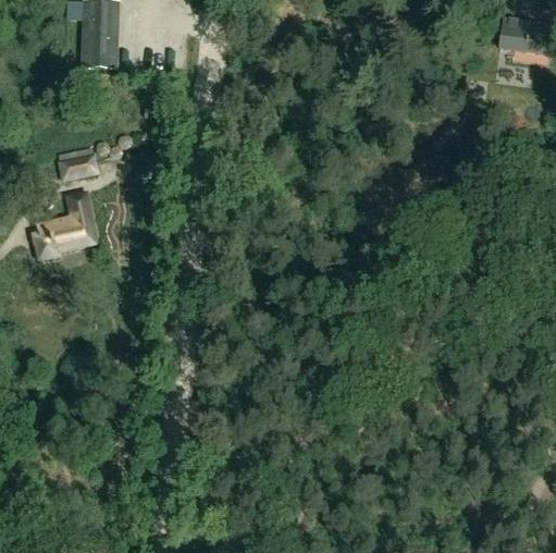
[(119,2),(85,1),(83,68),(116,69),(119,2)]
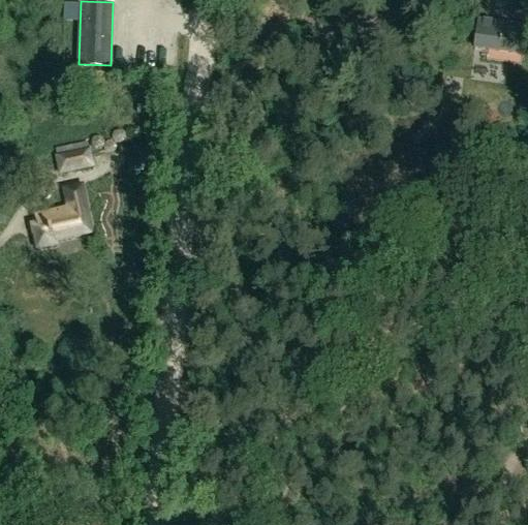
[(58,28),(71,29),(74,5),(61,3),(58,28)]
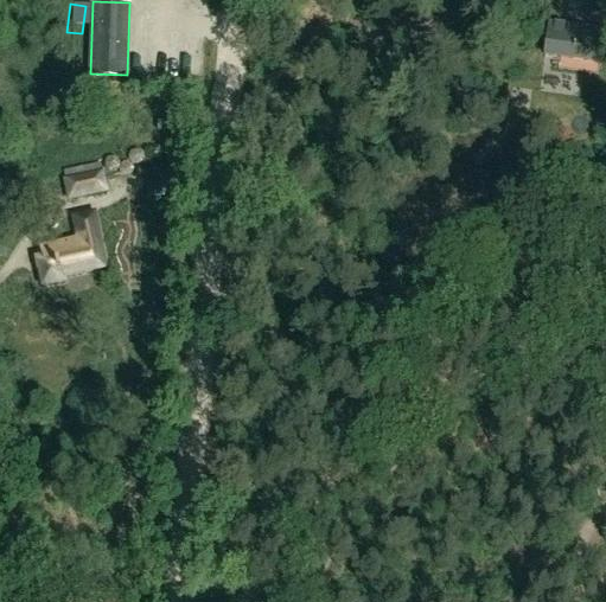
[(549,19),(544,52),(600,61),(605,27),(549,19)]
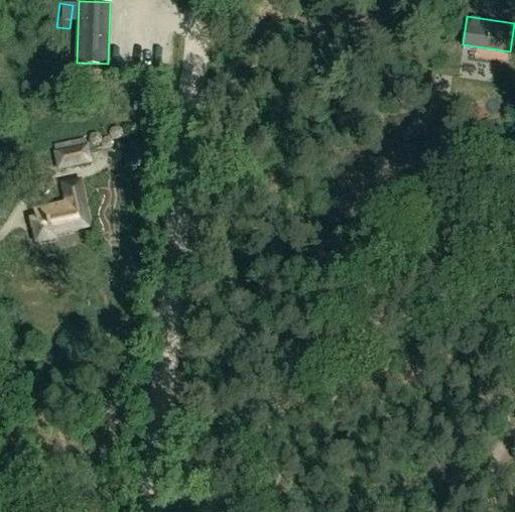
[(52,149),(56,168),(92,161),(88,143),(52,149)]
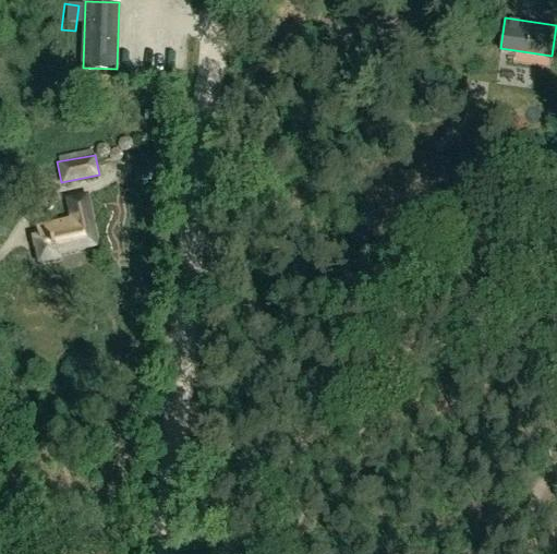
[(67,197),(71,219),(37,227),(38,233),(34,235),(40,261),(59,256),(58,252),(97,243),(94,230),(96,229),(87,193),(67,197)]
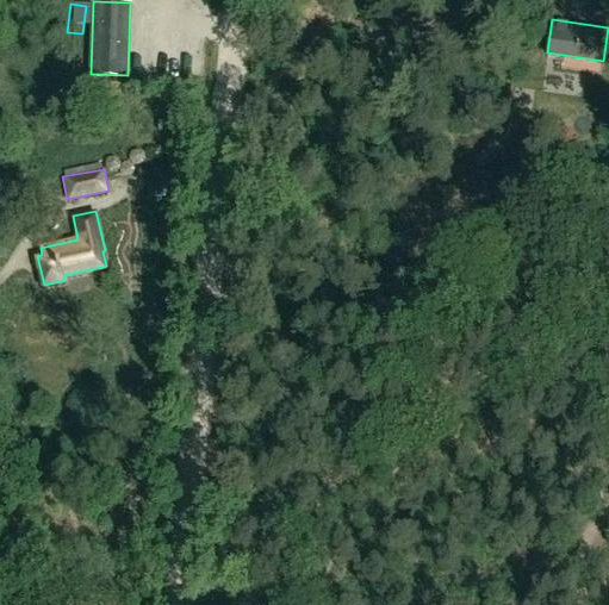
All buildings are outlined.
